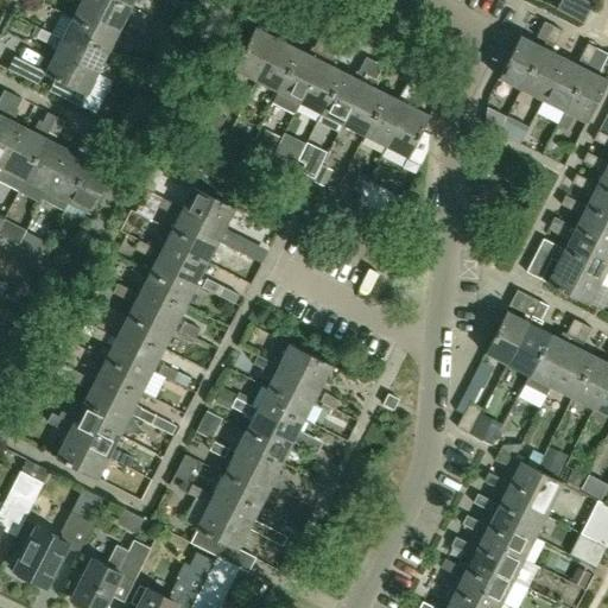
[(105,7),(89,0),(81,0),(71,18),(94,30),(88,40),(109,51),(120,30),(99,19),(105,7)]
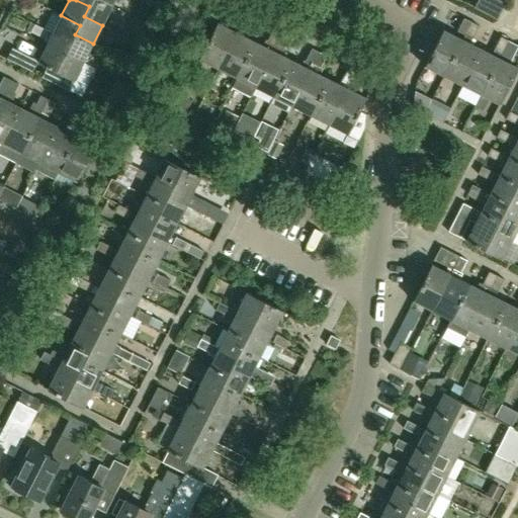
[(102,25),(111,7),(98,0),(76,0),(89,6),(84,16),(102,25)]
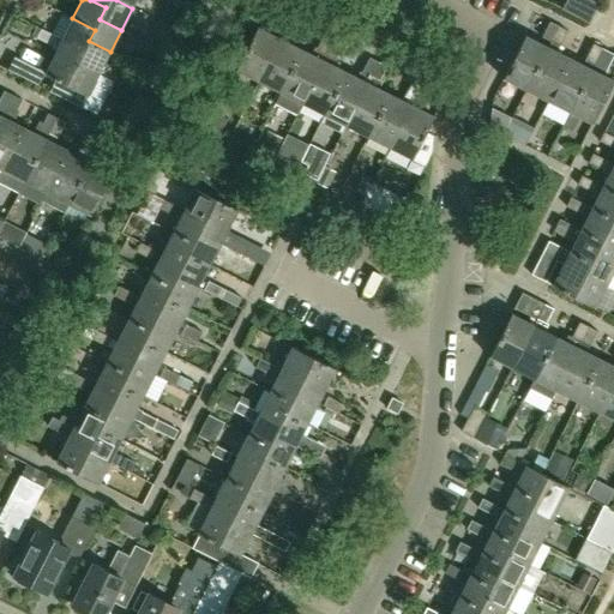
[(104,64),(110,52),(89,41),(95,30),(72,18),(62,13),(52,35),(84,50),(77,62),(100,73),(98,74),(140,96),(145,86),(110,68),(110,67),(104,64)]
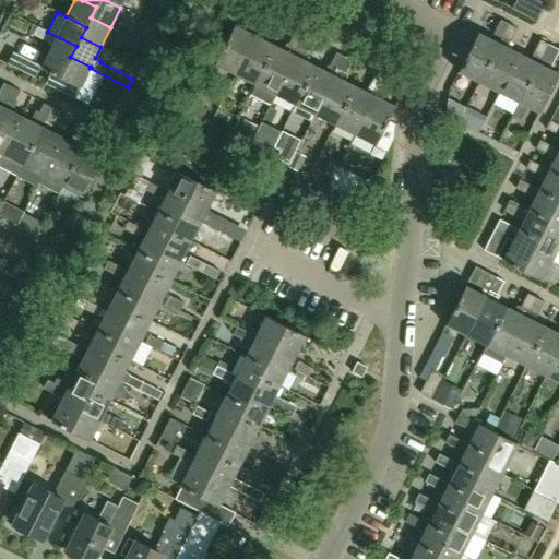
[(257,30),(263,15),(256,12),(248,26),(257,30)]
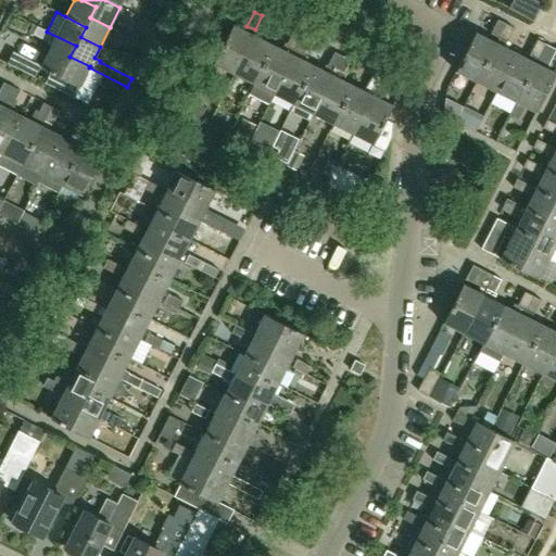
[(262,15),(255,29),(263,34),(269,20),(262,15)]
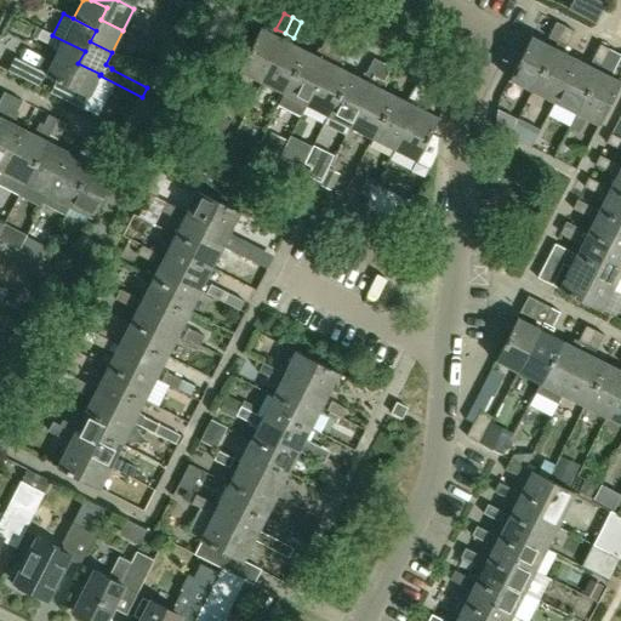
[(546,38),(556,43),(564,26),(554,22),(546,38)]
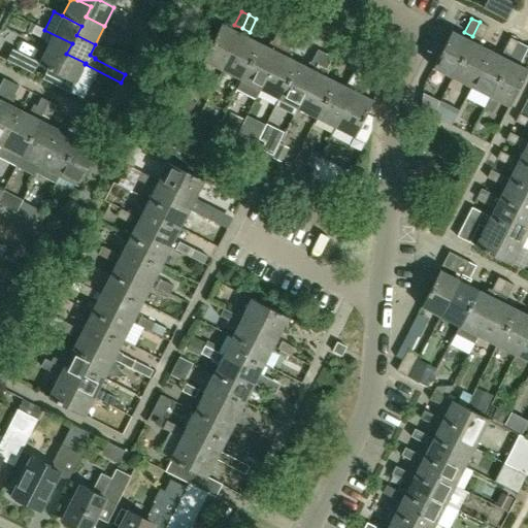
[(137,33),(112,21),(108,29),(133,41),(137,33)]
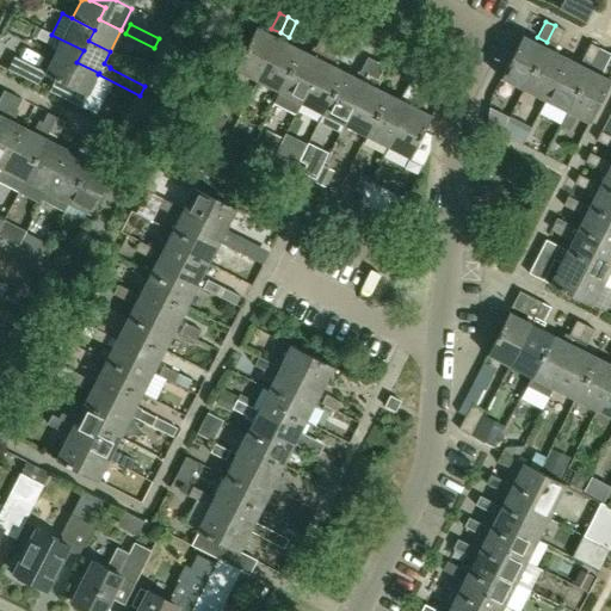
[(555,25),(547,42),(555,45),(563,30),(555,25)]
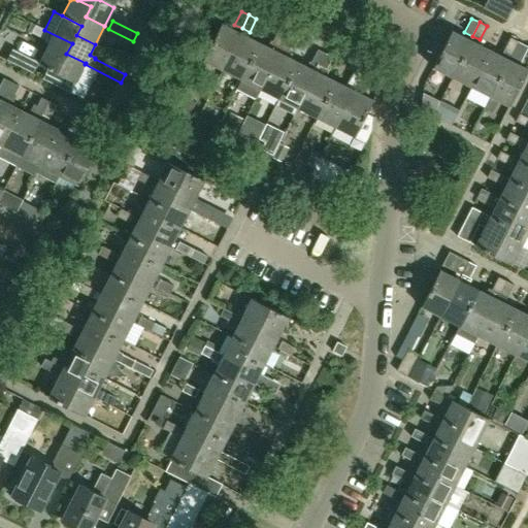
[(221,70),(240,33),(221,24),(202,60),(202,61),(221,70)]
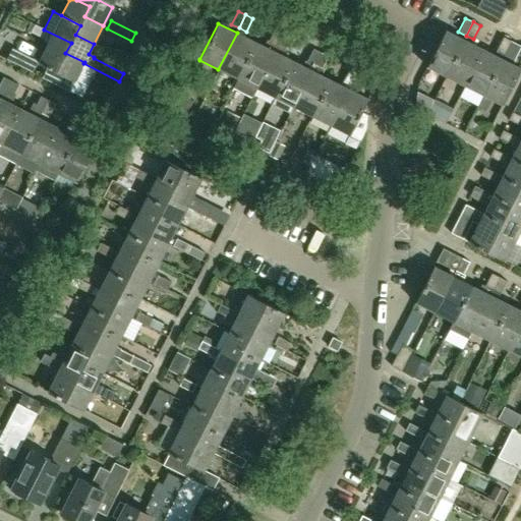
[(84,62),(65,53),(71,43),(44,30),(35,24),(31,33),(44,39),(43,41),(48,43),(38,63),(49,69),(44,79),(67,92),(72,80),(74,81),(83,63),(84,62)]
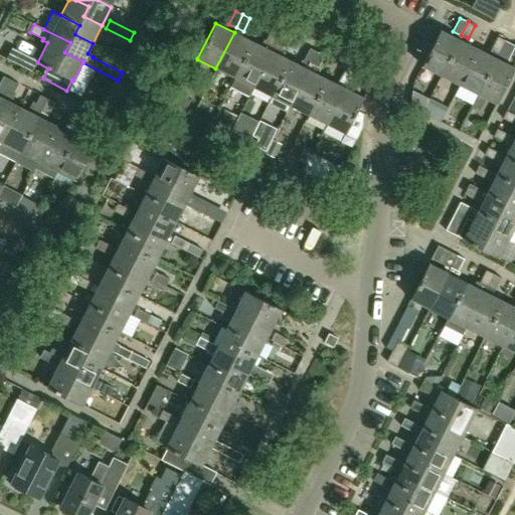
[(274,46),(280,33),(272,29),(266,41),(266,42),(274,46)]
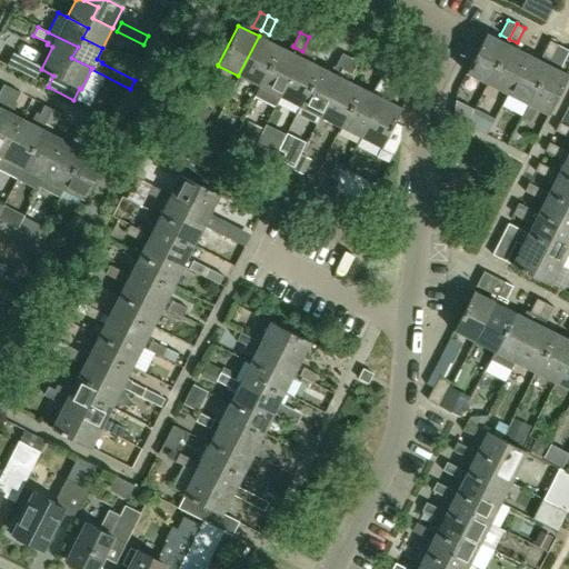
[(487,83),(507,43),(486,32),(466,72),(487,83)]
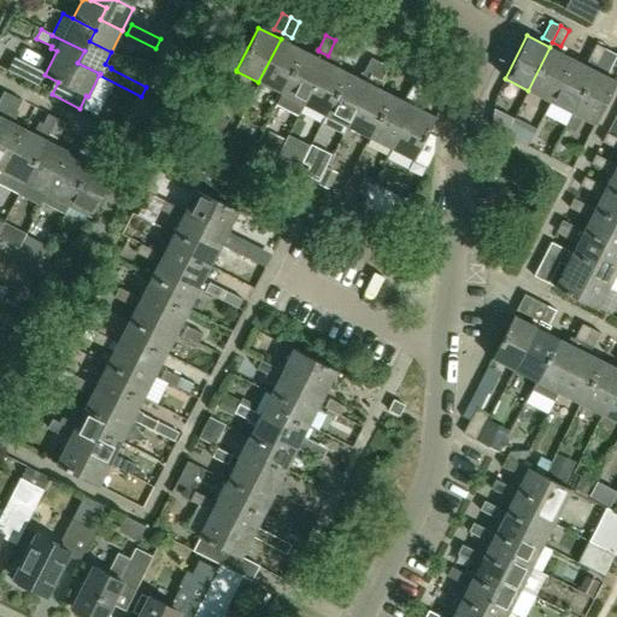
[(281,94),(303,50),(281,39),(258,82),(281,93),(281,94)]
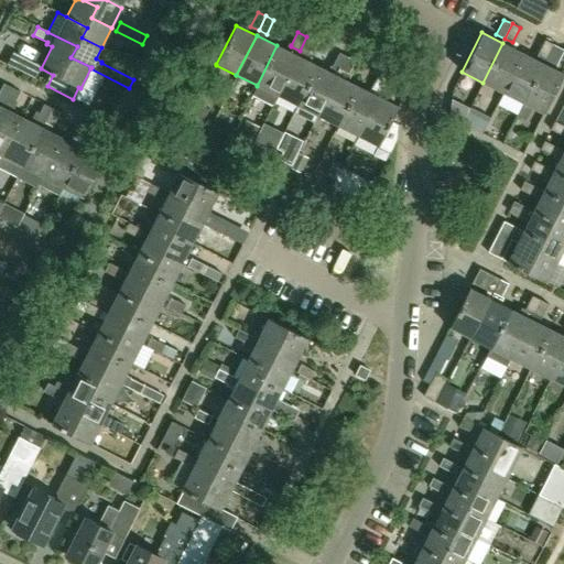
[(306,36),(300,51),(307,55),(314,41),(306,36)]
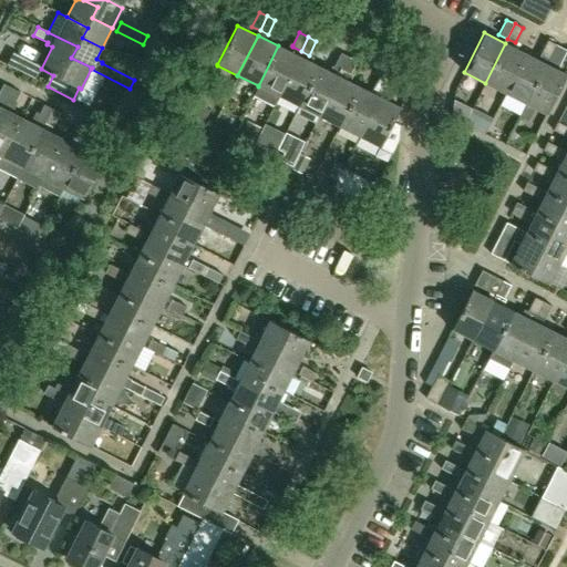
[(539,54),(547,59),(555,44),(546,40),(539,54)]
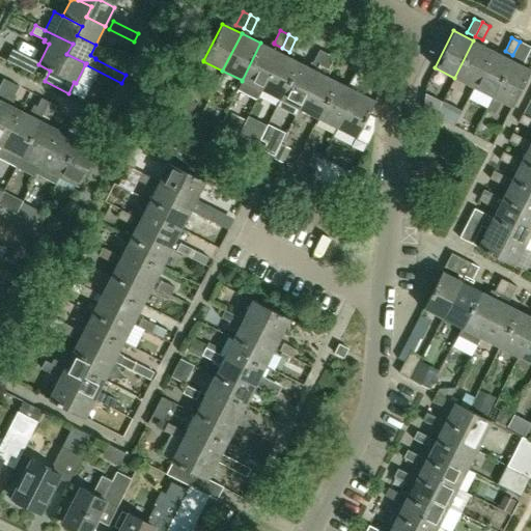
[(473,87),(492,50),(473,40),(454,78),(473,87)]
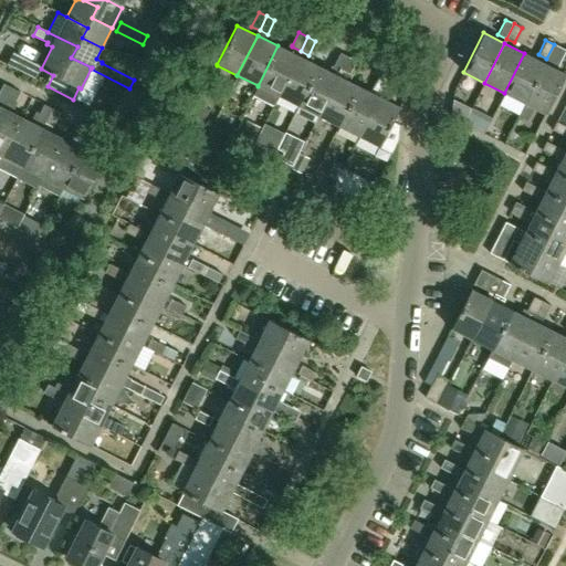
[(278,96),(297,55),(301,51),(292,46),(292,45),(291,44),(287,51),(278,45),(258,86),(258,85),(252,95),(272,106),(278,96)]
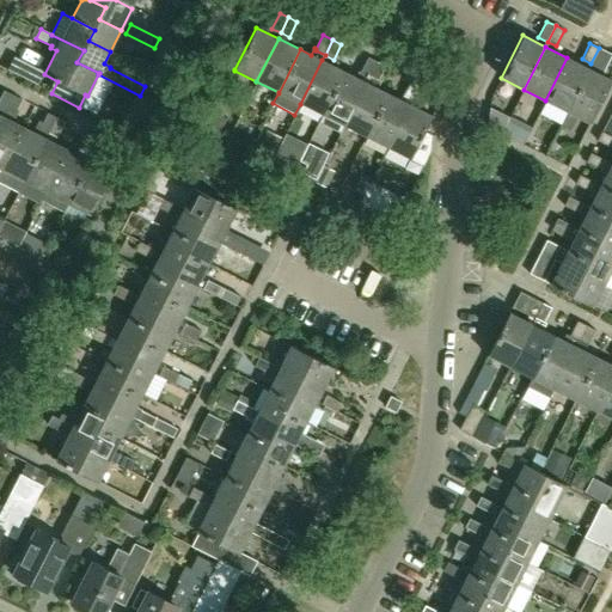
[(591,63),(588,68),(601,74),(611,54),(599,48),(591,63)]
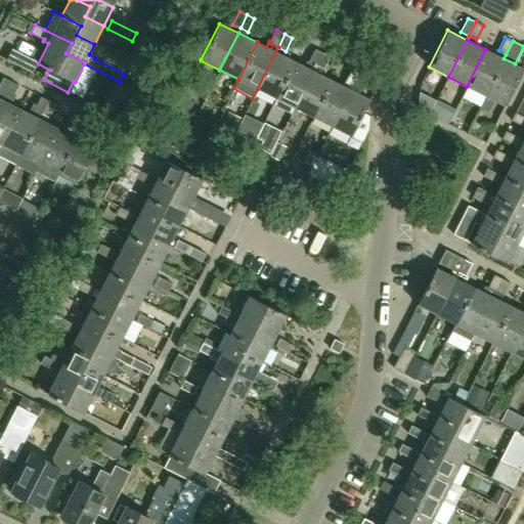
[(275,98),(294,61),(285,56),(287,51),(286,50),(286,51),(278,47),(275,51),(257,89),(275,98)]
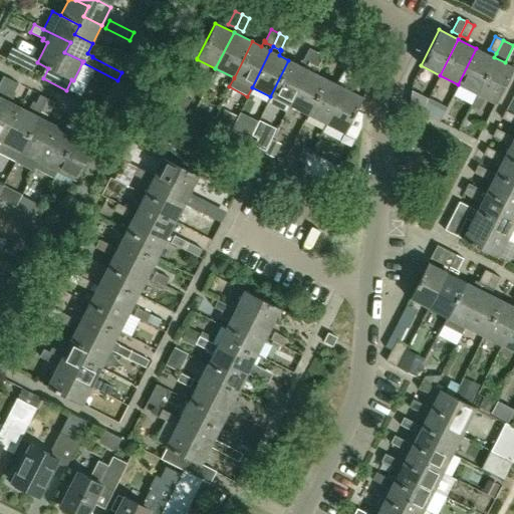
[(288,105),(315,51),(308,47),(301,61),(300,60),(298,64),(288,60),(270,96),(288,105)]
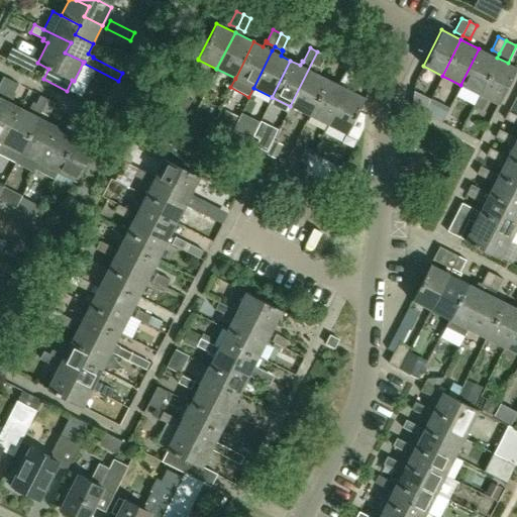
[(497,58),(479,48),(460,85),(479,94),(497,58)]
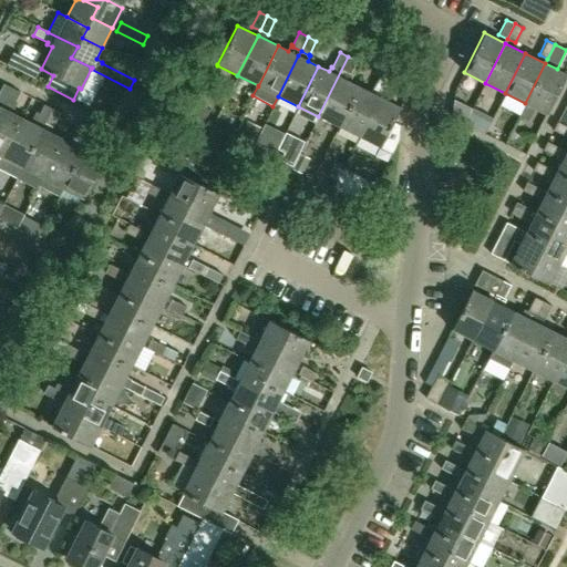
[(9,70),(34,78),(39,65),(13,57),(9,70)]
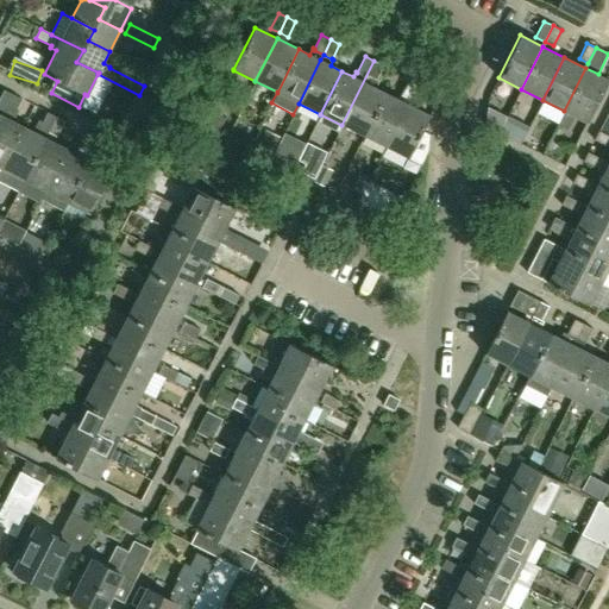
[(156,75),(161,67),(150,61),(145,69),(156,75)]
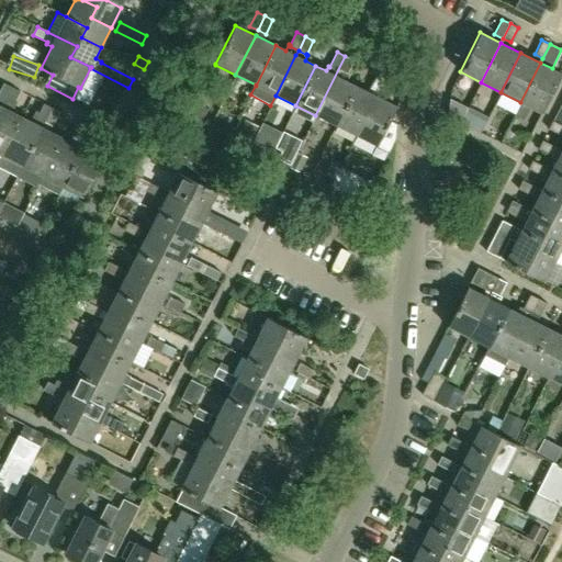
[(336,125),(356,86),(346,80),(348,75),(346,74),(352,60),(345,56),(315,115),(336,125)]
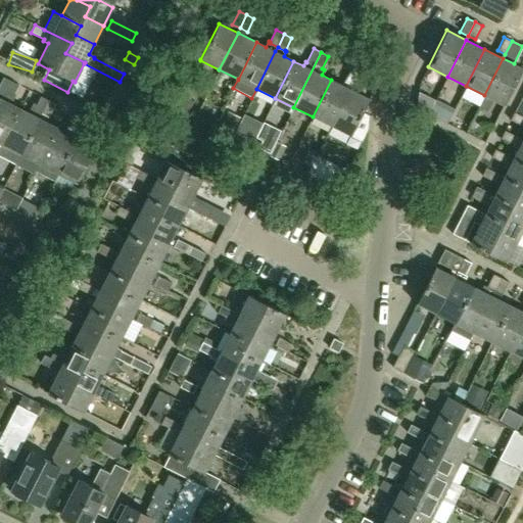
[(522,67),(514,63),(503,58),(484,95),(484,96),(467,131),(474,132),(492,100),(504,105),(522,67)]
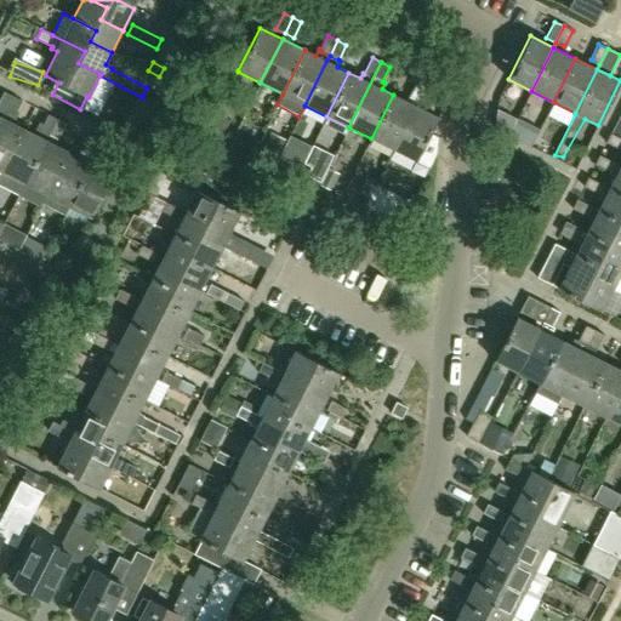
[(409,96),(417,101),(426,85),(416,80),(409,96)]
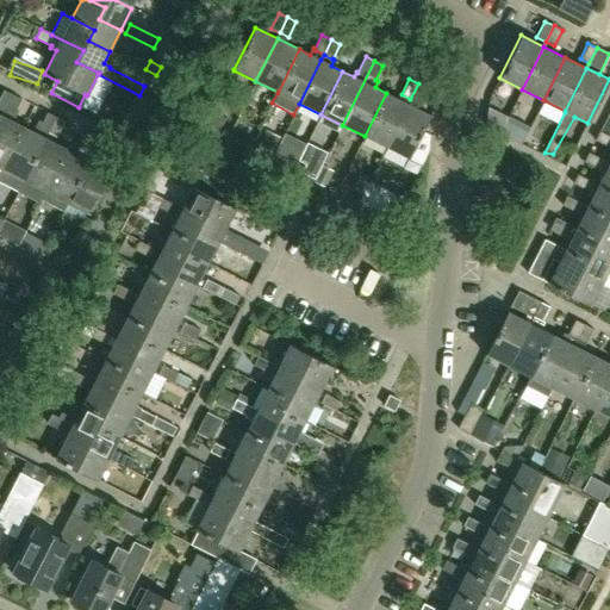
[(418,83),(410,99),(419,103),(427,87),(418,83)]
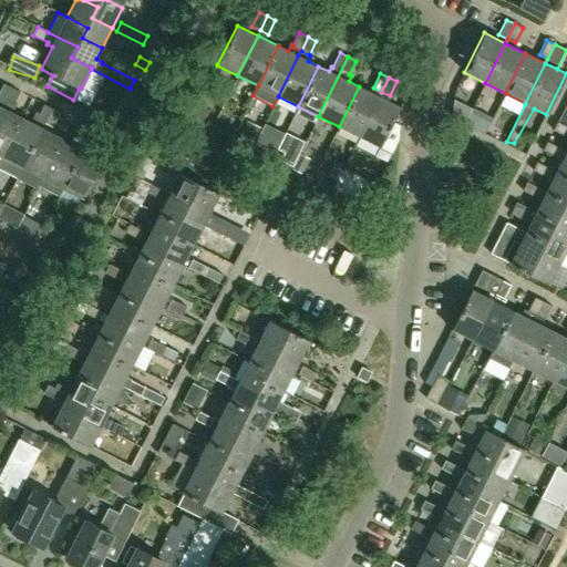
[(0,106),(2,107),(4,103),(11,89),(3,84),(0,91),(0,106)]
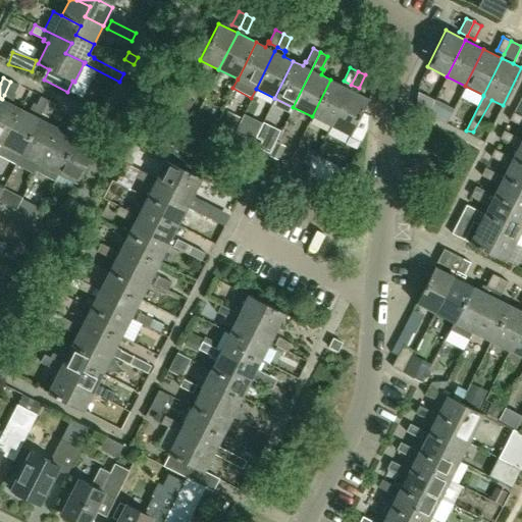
[(330,125),(349,89),(330,80),(312,116),(330,125)]
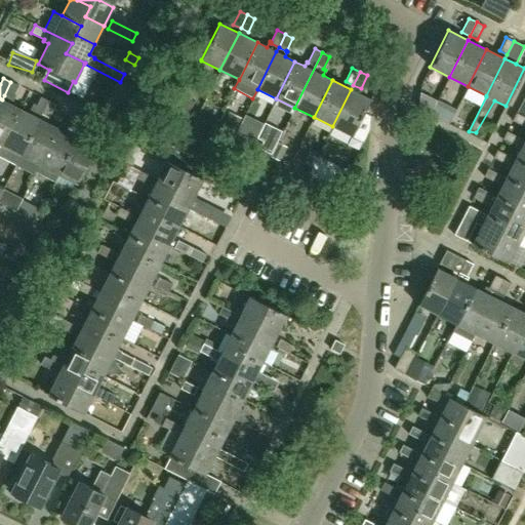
[(18,86),(10,82),(4,95),(11,99),(18,86)]
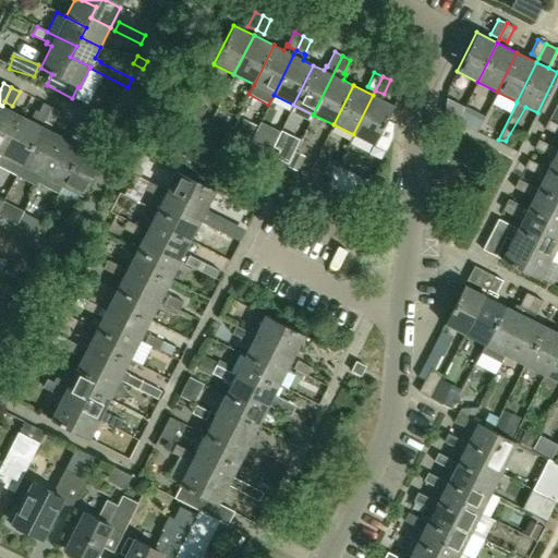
[(373,95),(353,134),(385,150),(391,138),(392,123),(386,120),(393,105),(381,99),(384,94),(375,91),(373,95)]
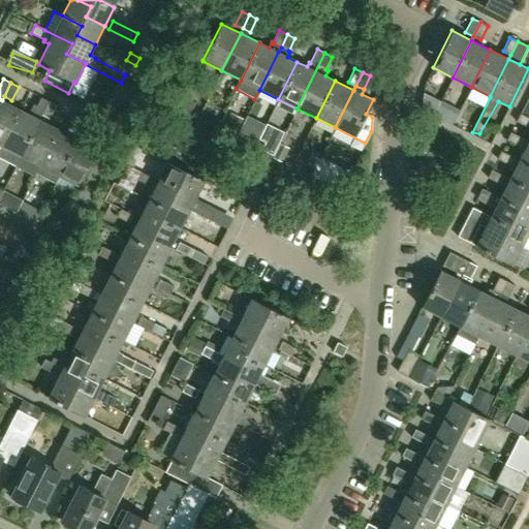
[(41,115),(49,101),(40,98),(34,112),(41,115)]
